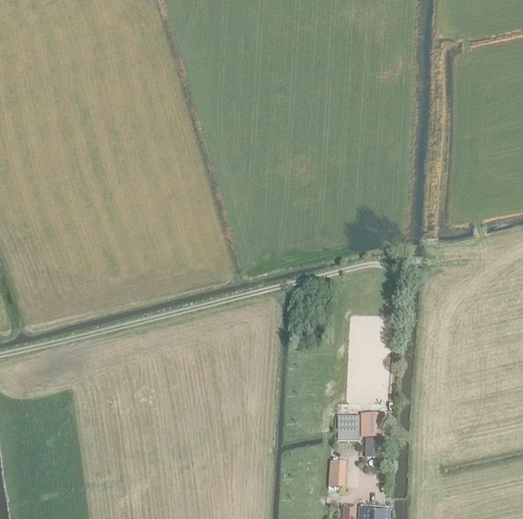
[(362,412),(362,434),(383,434),(383,413),(362,412)]
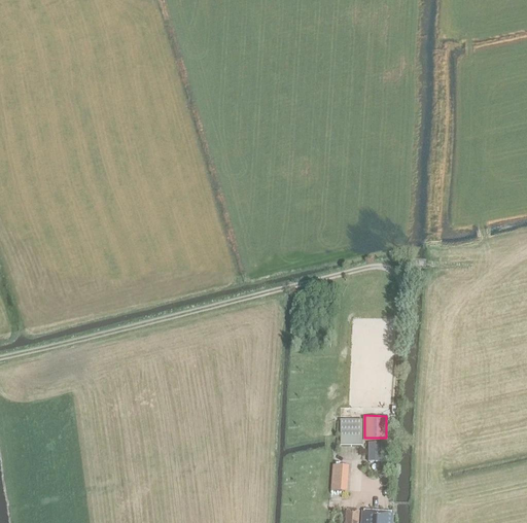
[(361,417),(340,417),(340,443),(361,443),(361,417)]
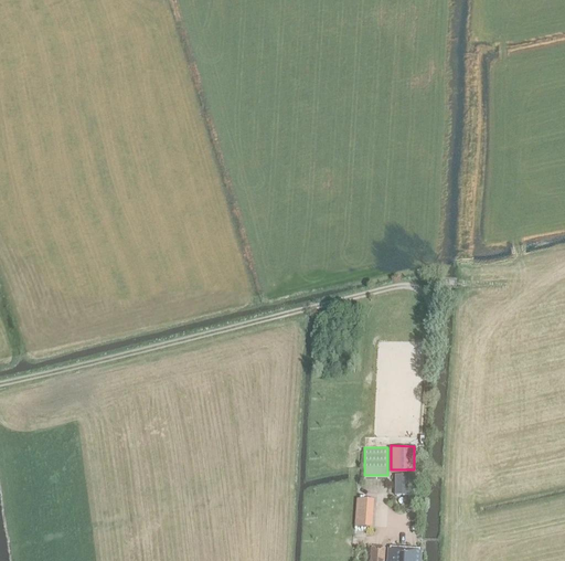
[(394,472),(394,493),(408,493),(408,472),(394,472)]
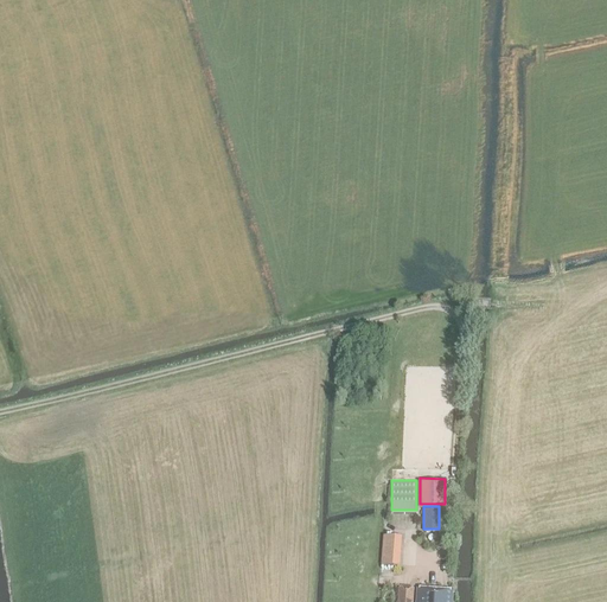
[(401,533),(383,532),(381,563),(400,564),(401,533)]
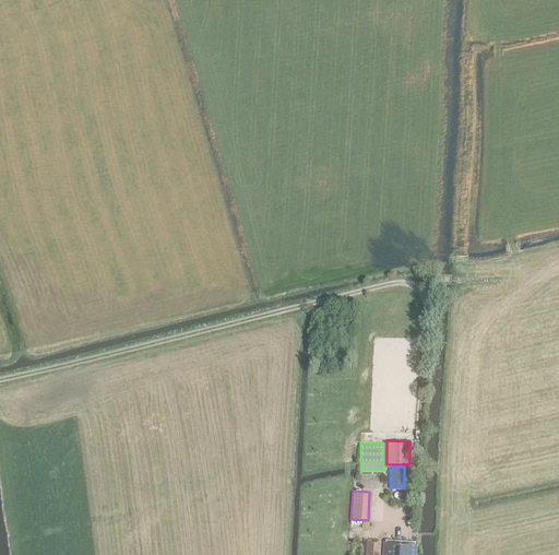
[(380,554),(381,538),(367,538),(366,554),(380,554)]
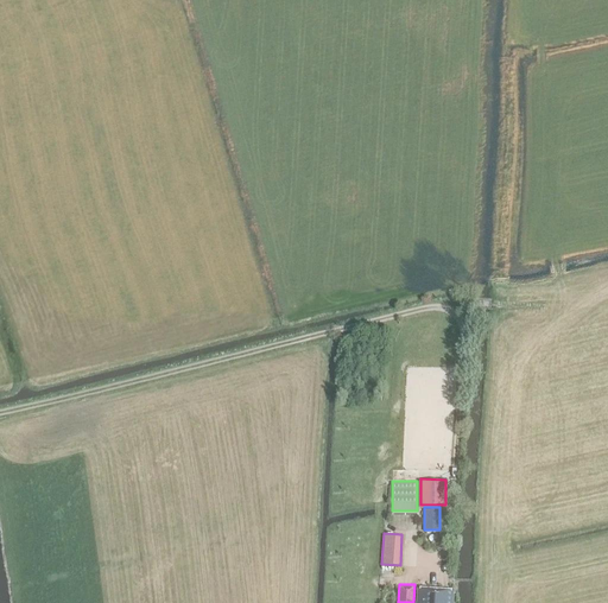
[(415,602),(451,602),(453,588),(417,586),(415,602)]
